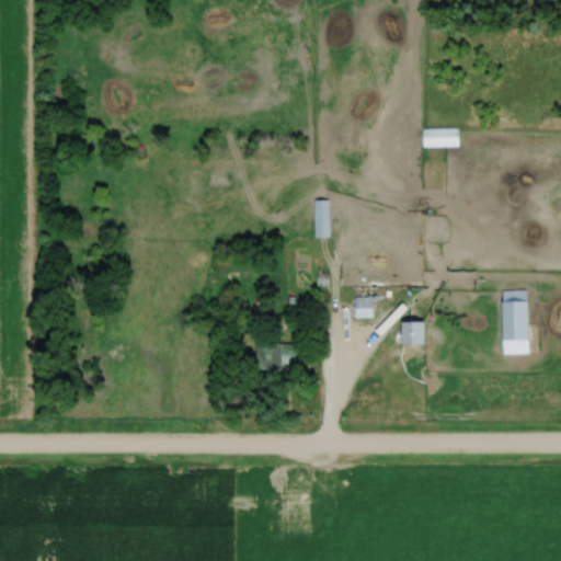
[(423,146),(459,146),(459,128),(423,128),(423,146)]
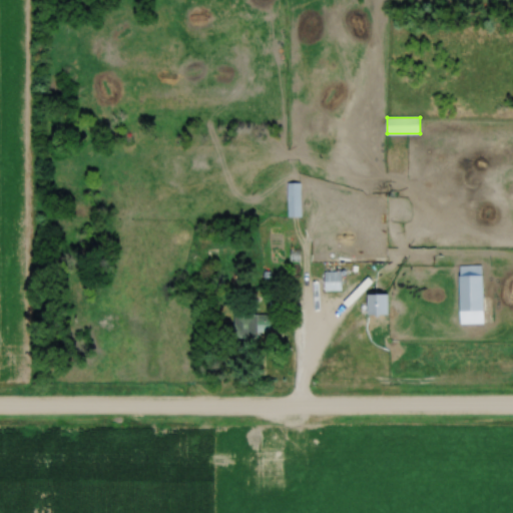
[(301,182),(288,182),(288,215),(301,215),(301,182)]
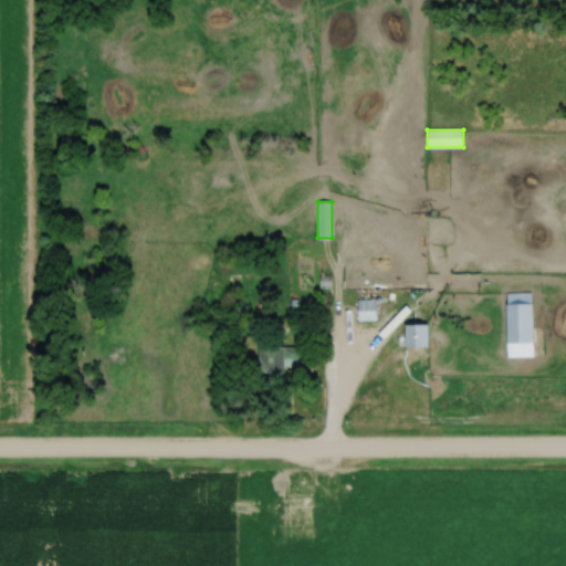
[(506,357),(536,357),(536,293),(506,293),(506,357)]
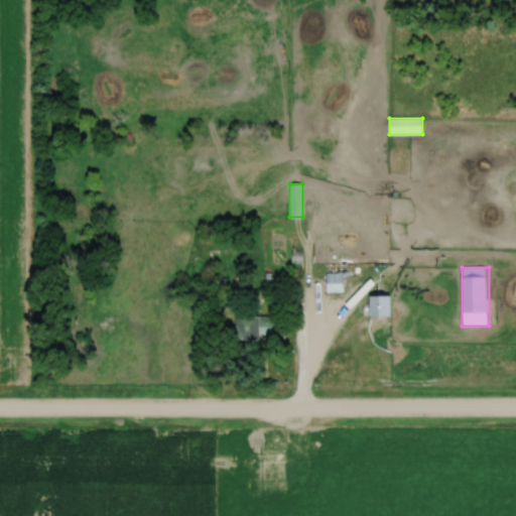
[(345,292),(345,272),(327,272),(327,292),(345,292)]
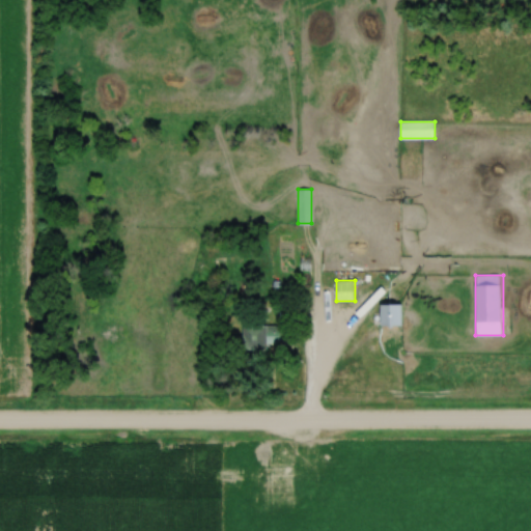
[(404,305),(383,305),(383,326),(404,326),(404,305)]
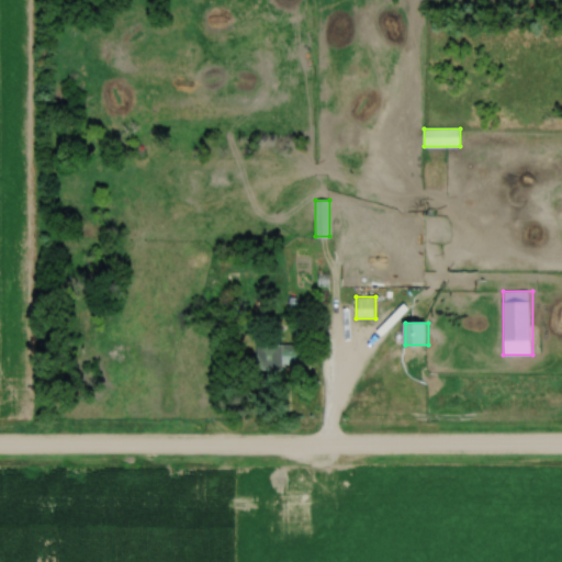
[(296,369),(296,344),(260,344),(260,369),(296,369)]
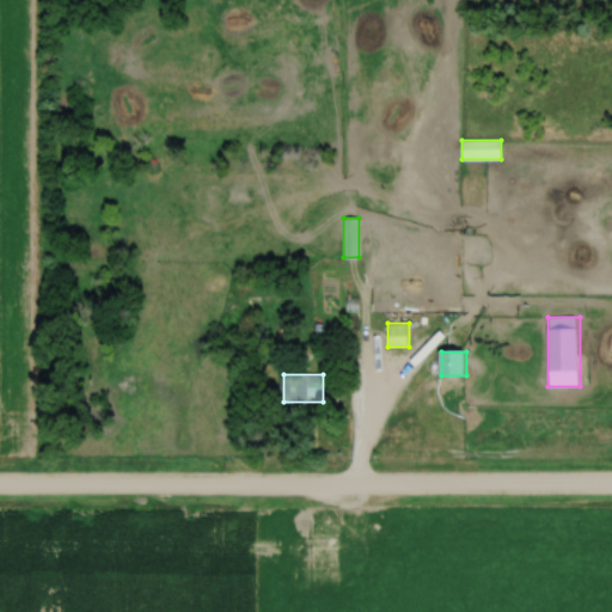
All buildings are outlined.
